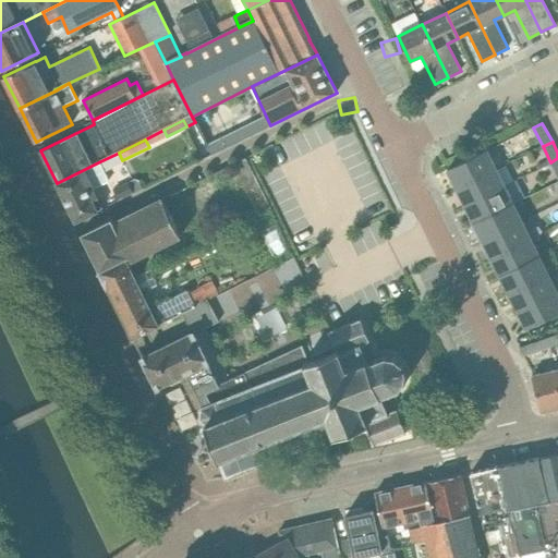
[(456,187),(496,168),(487,150),(447,170),(456,187)]
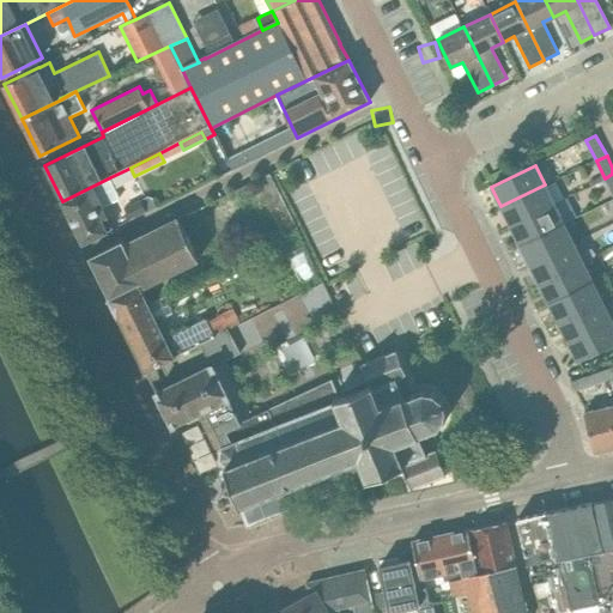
[(284,237),(298,231),(271,174),(256,181),(284,237)]
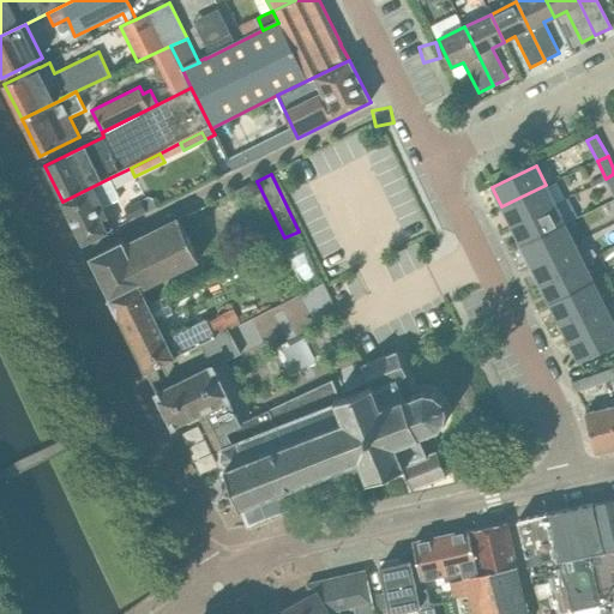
[(83,244),(113,229),(102,208),(120,199),(110,178),(62,202),(83,244)]
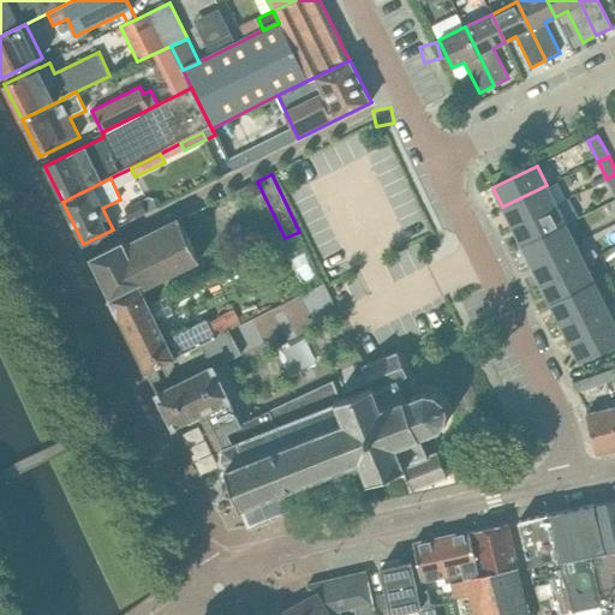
[(512,226),(556,204),(547,185),(502,207),(512,226)]
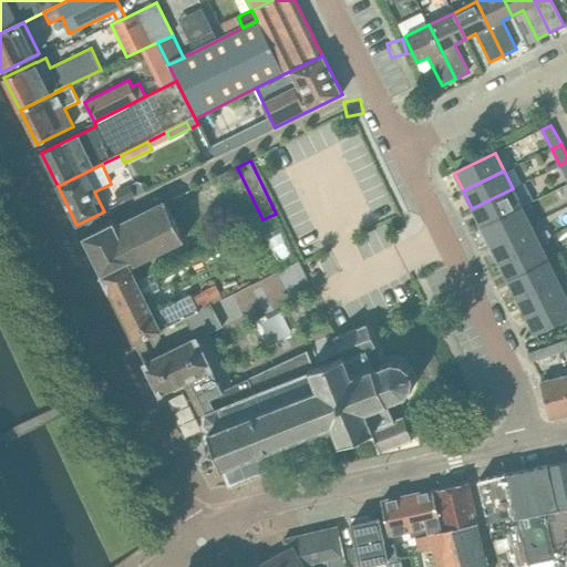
[(121,204),(135,196),(130,185),(115,193),(121,204)]
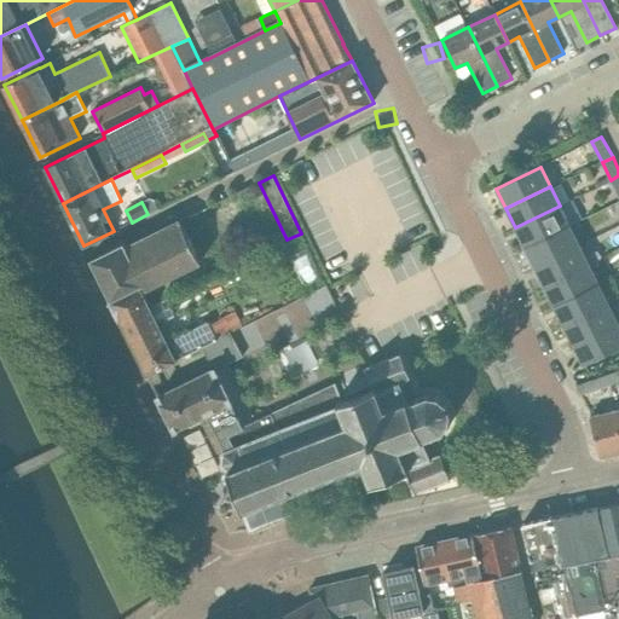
[(525,248),(570,225),(560,206),(515,227),(525,248)]
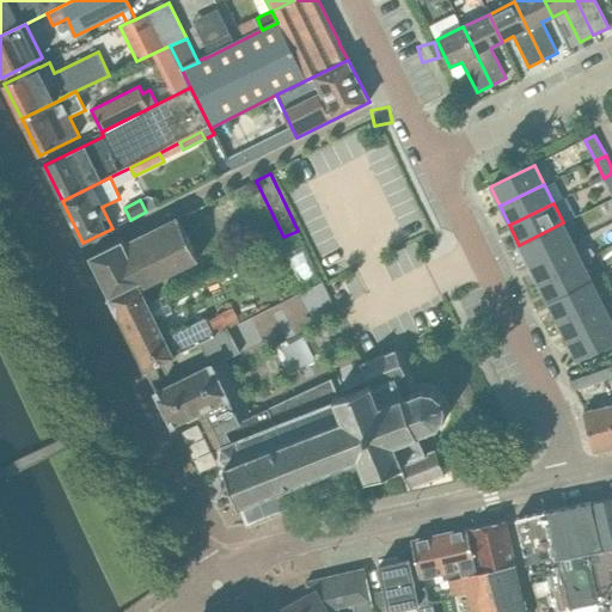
[(199,258),(189,239),(178,218),(124,244),(123,239),(90,256),(118,316),(147,303),(136,282),(141,280),(144,286),(199,258)]
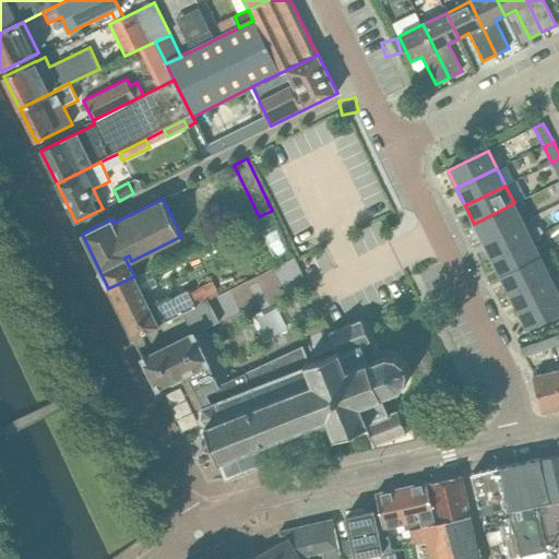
[(484,241),(523,221),(514,203),(474,224),(484,241)]
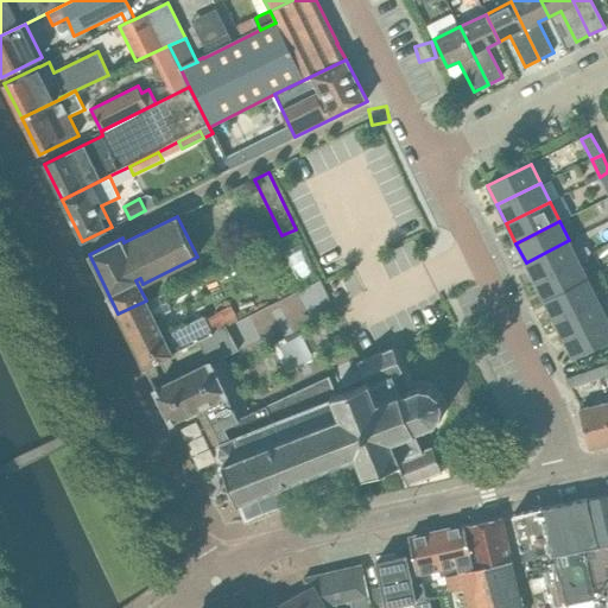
[(536,282),(578,260),(569,240),(526,263),(536,282)]
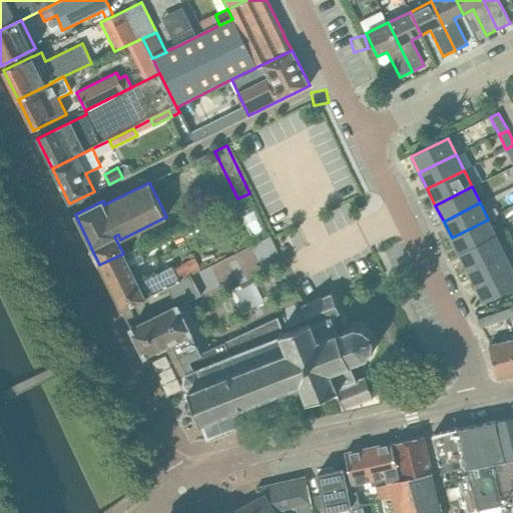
[(460,253),(497,235),(488,219),(452,237),(460,253)]
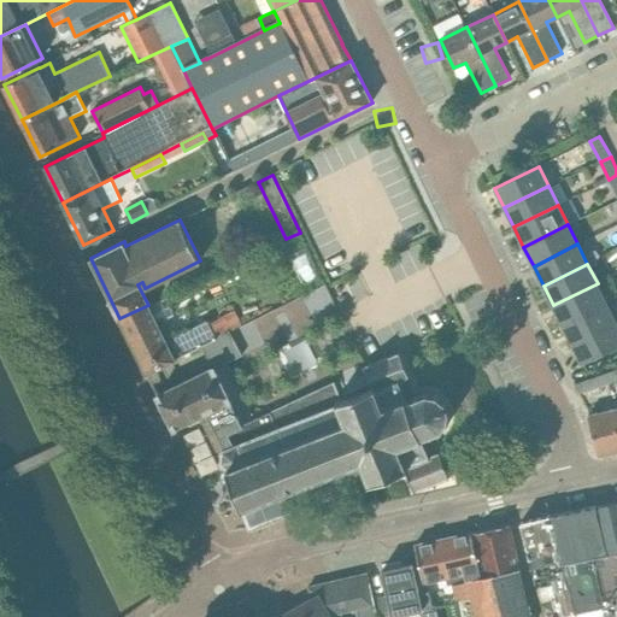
[(563,325),(607,303),(598,283),(553,305),(563,325)]
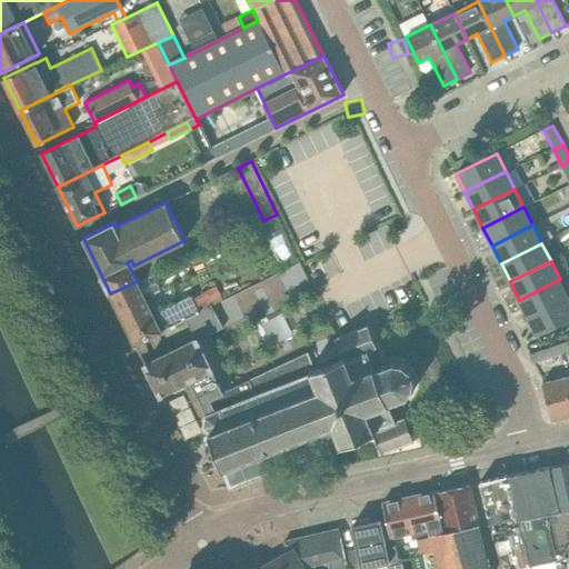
[(528,318),(568,297),(560,279),(519,300),(528,318)]
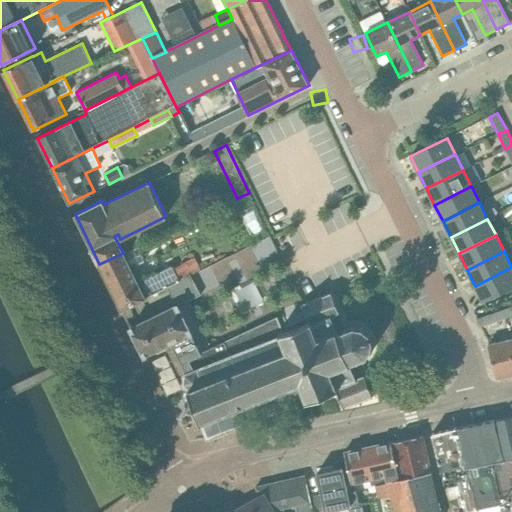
[(137,282),(123,253),(99,264),(122,310),(141,300),(168,287),(180,281),(179,280),(172,265),(137,282)]
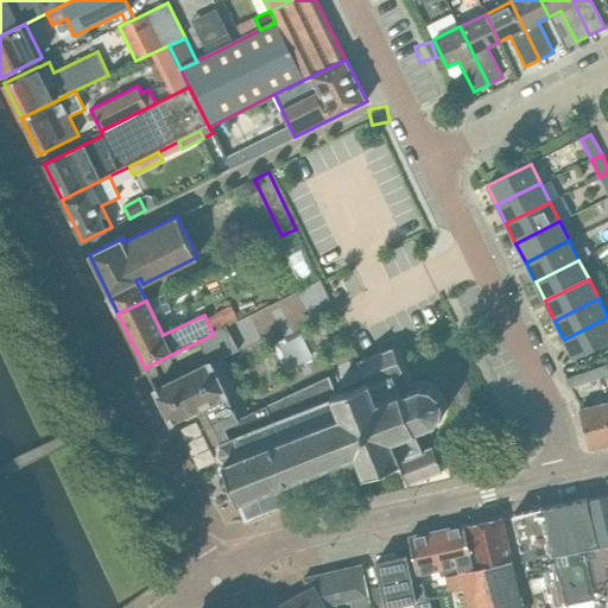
[(574,359),(605,343),(607,341),(607,318),(607,317),(564,340),(574,359)]
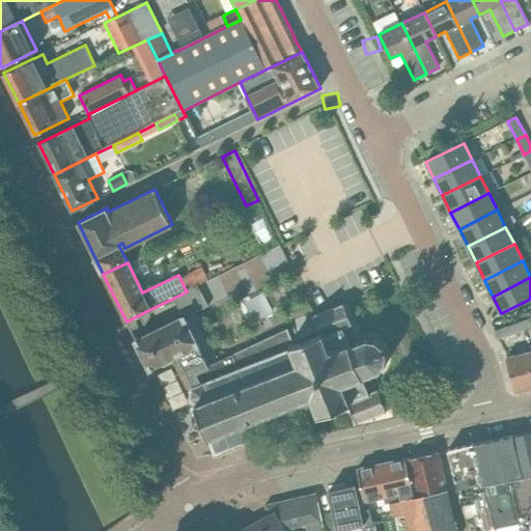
[(183,315),(136,340),(150,369),(172,358),(184,380),(185,379),(190,387),(188,388),(189,390),(191,389),(190,397),(188,398),(189,400),(191,399),(196,404),(195,404),(196,406),(194,406),(195,408),(196,408),(207,435),(205,436),(206,438),(207,437),(214,452),(213,453),(213,454),(215,454),(216,454),(217,456),(219,455),(218,453),(230,449),(231,451),(232,450),(232,448),(247,442),(248,444),(250,444),(249,441),(264,436),(264,438),(268,437),(267,435),(282,428),(283,430),(284,430),(284,427),(300,422),(301,424),(303,423),(302,421),(315,416),(317,416),(318,418),(320,417),(320,415),(327,413),(329,418),(343,413),(341,407),(347,404),(347,407),(350,406),(356,423),(387,412),(372,375),(372,373),(379,371),(380,372),(382,371),(380,369),(384,364),(386,365),(387,363),(385,362),(386,356),(388,356),(388,353),(386,354),(383,347),(385,345),(384,344),(382,345),(376,341),(378,339),(375,338),(374,340),(368,339),(367,337),(365,337),(365,339),(359,341),(359,339),(358,340),(343,304),(312,316),(317,330),(295,338),(298,347),(291,350),(285,334),(231,357),(208,367),(198,345),(185,317),(207,305),(204,298),(180,310),(183,315)]
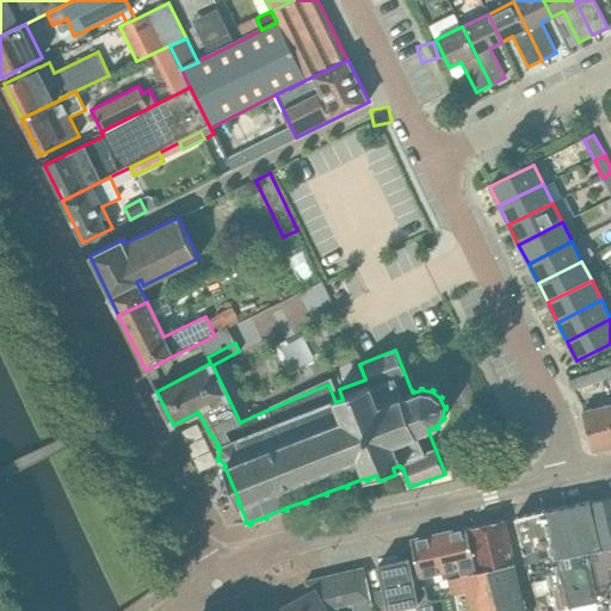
[(610,366),(592,374),(579,378),(582,387),(593,383),(610,376),(610,366)]
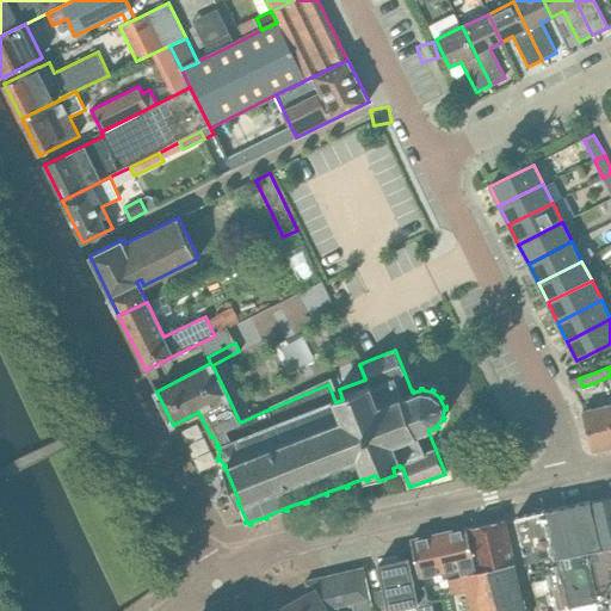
[(592,451),(610,446),(610,403),(606,406),(582,412),(592,451)]
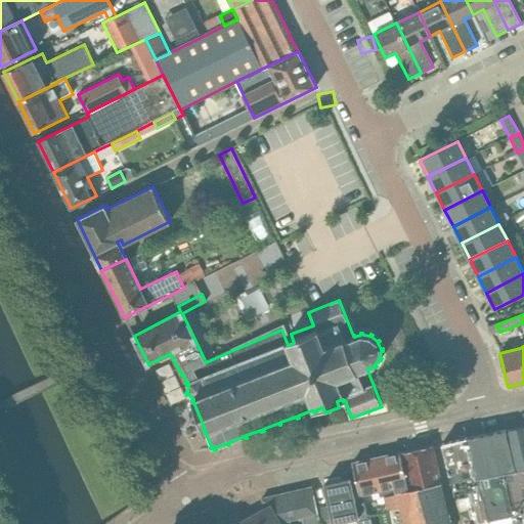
[(515,469),(523,467),(523,425),(505,429),(515,469)]
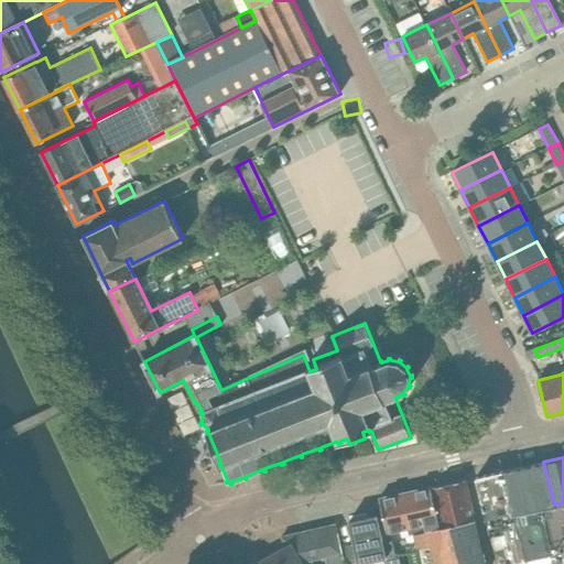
[(563,502),(554,505),(543,462),(503,472),(520,549),(522,548),(525,562),(561,552),(560,548),(563,545),(563,502)]
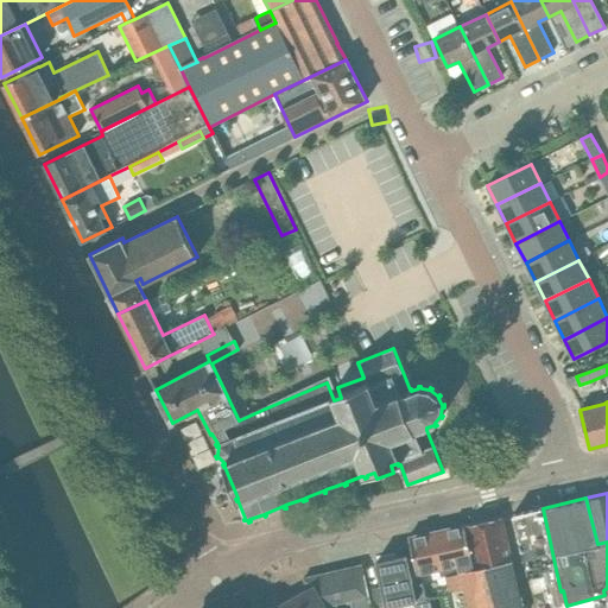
[(561,591),(543,508),(513,514),(525,568),(542,564),(549,594),(561,591)]
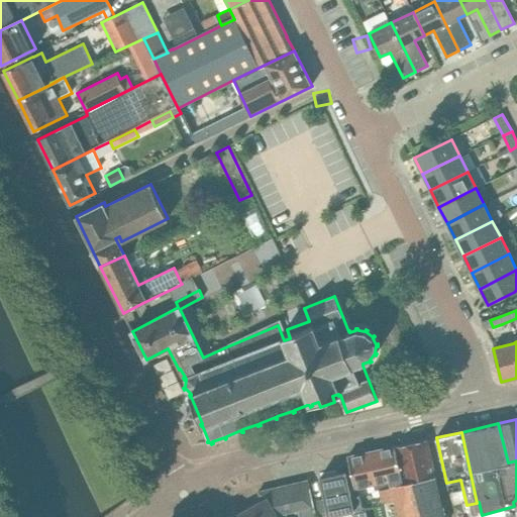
[(444,516),(427,439),(396,446),(404,485),(392,488),(395,501),(399,516),(444,516)]
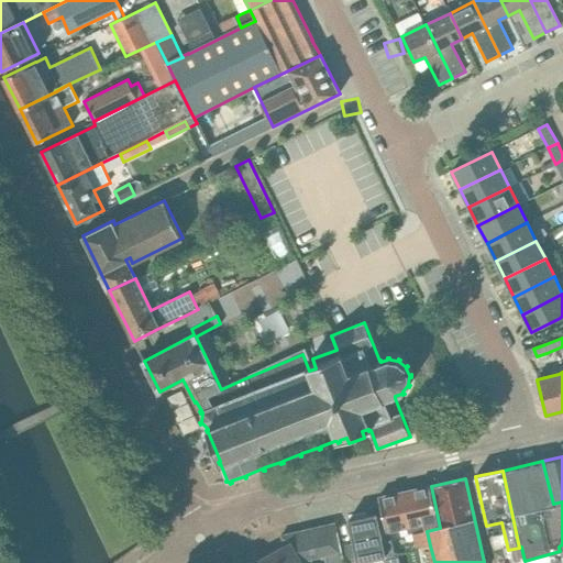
[(440,528),(431,486),(378,497),(386,532),(407,528),(408,536),(414,534),(417,549),(430,545),(427,531),(440,528)]
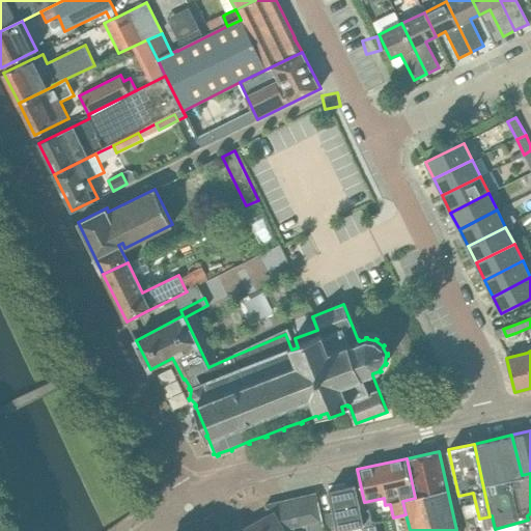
[(361,509),(359,504),(355,484),(329,491),(334,513),(322,515),(325,530),(333,530),(360,525),(361,530),(376,530),(375,522),(373,522),(369,507),(361,509)]
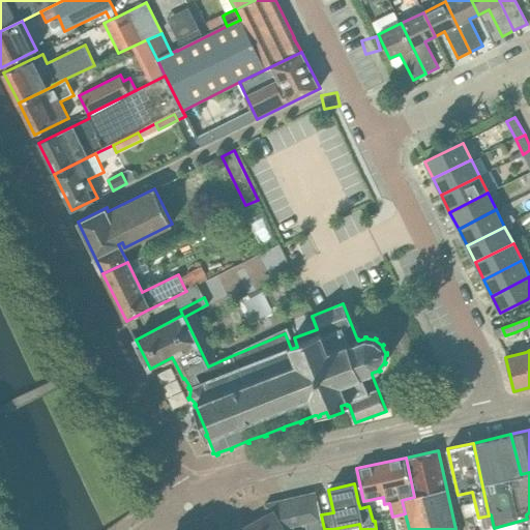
[(324,529),(321,514),(316,493),(265,504),(267,513),(276,509),(284,522),(288,522),(289,525),(306,521),(307,529),(324,529)]
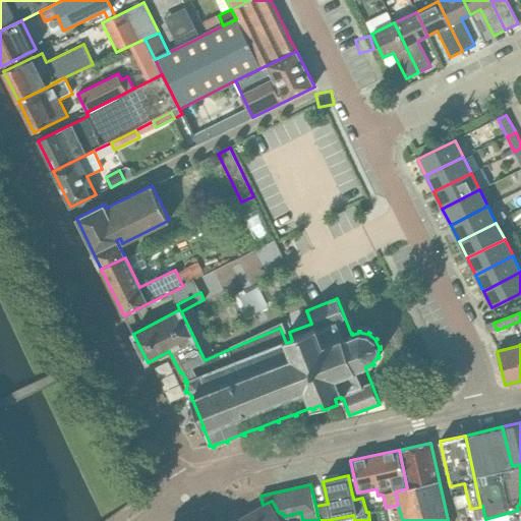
[(240,520),(282,520),(279,513),(272,501),(263,505),(239,519),(240,520)]
